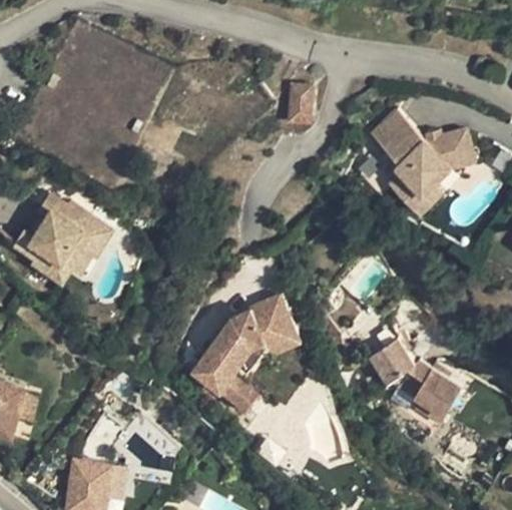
[(310,80),(288,78),(286,114),(308,116),(310,80)]
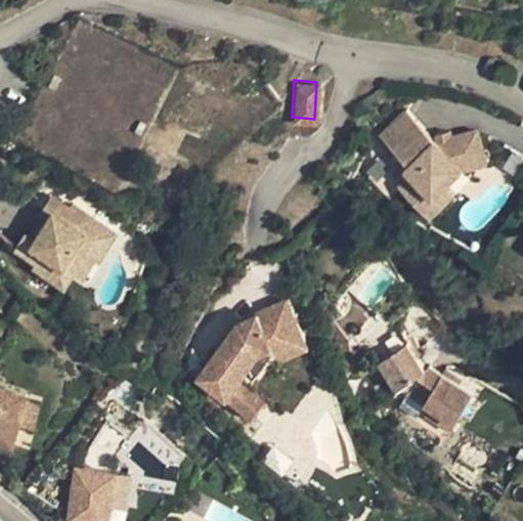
[(437,147),(435,148),(404,119),(382,142),(410,173),(406,175),(411,181),(400,192),(422,214),(445,192),(465,175),(484,170),(476,138),(451,144),(437,147)]
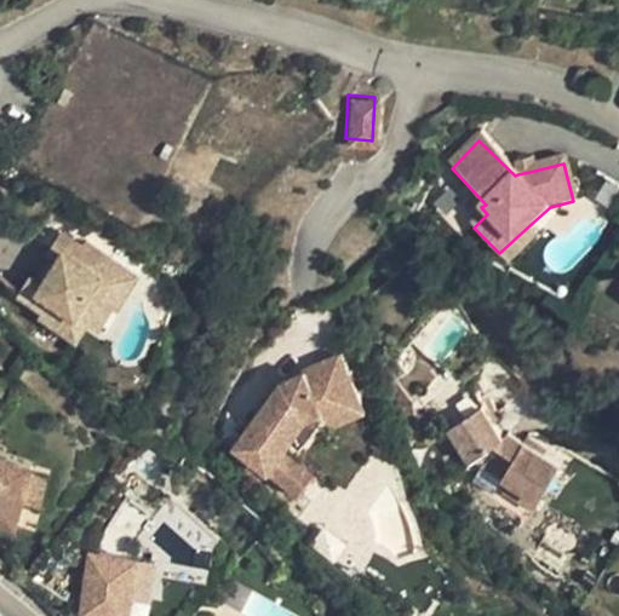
[(516,168),(517,174),(534,171),(533,165),(516,168)]
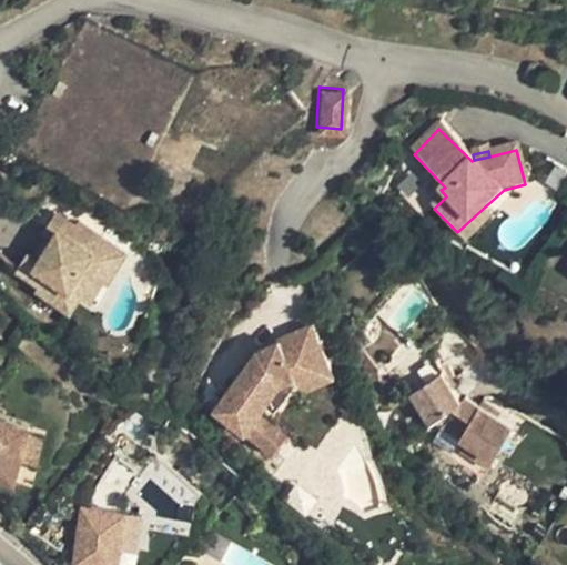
[(566,160),(553,152),(546,164),(566,175),(566,160)]
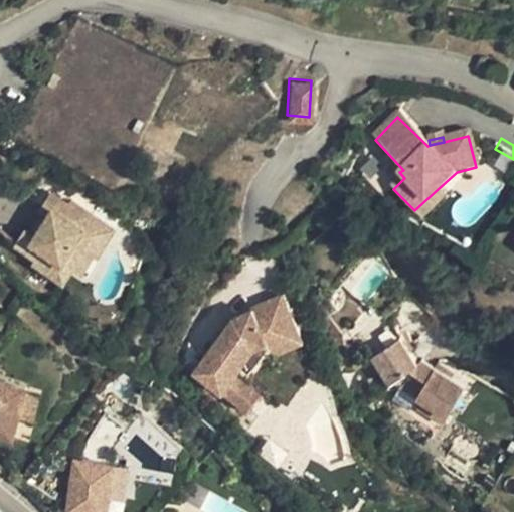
[(438,189),(414,210),(422,218),(445,198),(438,189)]
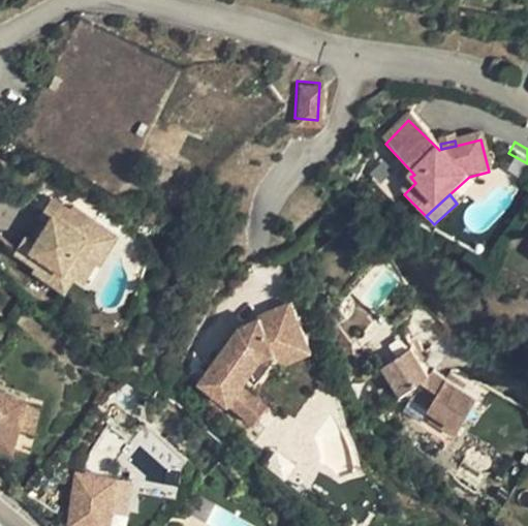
[(68,211),(50,199),(39,214),(45,218),(50,220),(35,243),(30,241),(23,237),(13,250),(35,264),(32,269),(65,289),(74,276),(81,280),(93,259),(85,255),(94,240),(86,235),(95,220),(72,206),(68,211)]
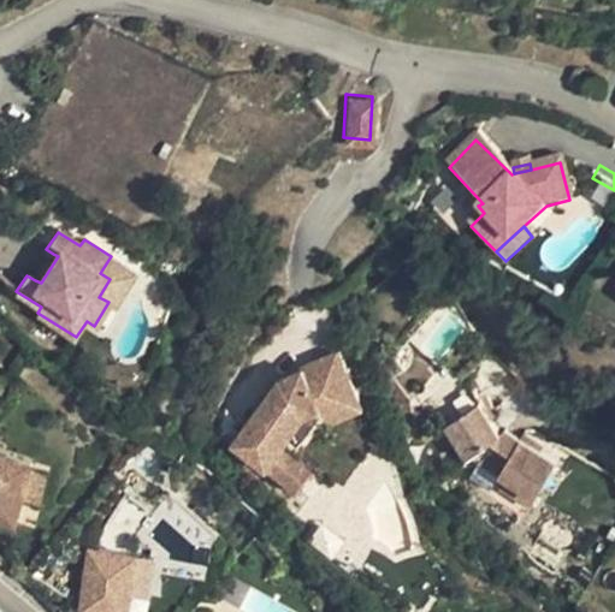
[(53,254),(35,280),(41,283),(58,256),(53,254)]
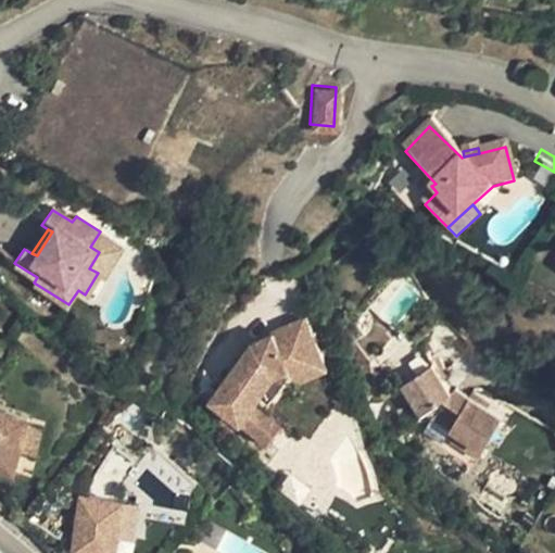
[(121,246),(100,231),(90,247),(99,252),(89,268),(98,273),(101,275),(121,246)]
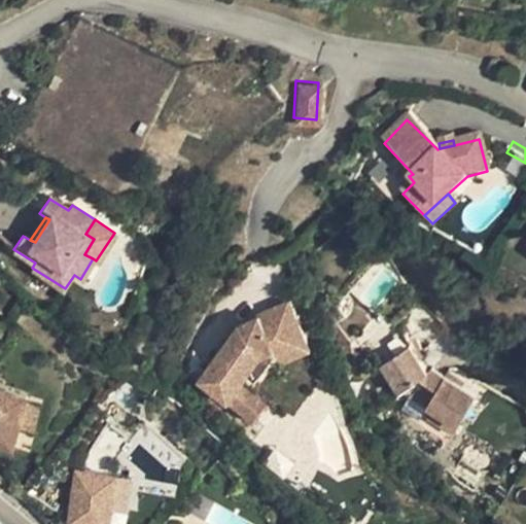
[(218,356),(201,382),(231,403),(243,384),(249,375),(263,354),(274,352),(276,354),(282,358),(312,346),(288,299),(258,312),(260,316),(239,323),(230,339),(218,356)]
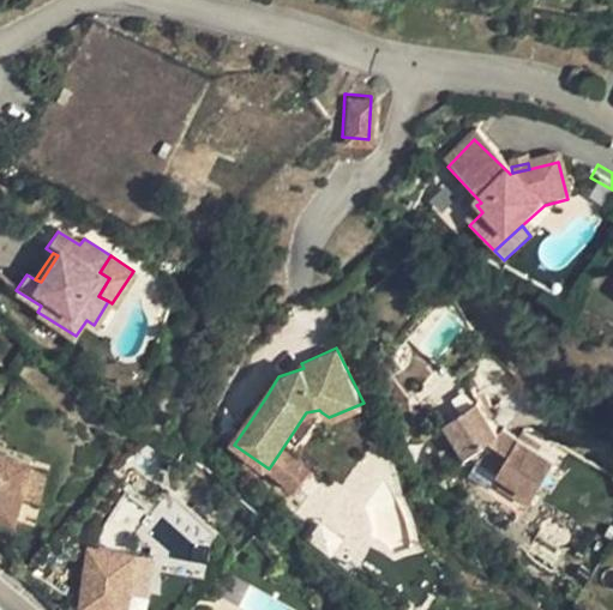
[(250,412),(254,415),(268,394),(264,392),(250,412)]
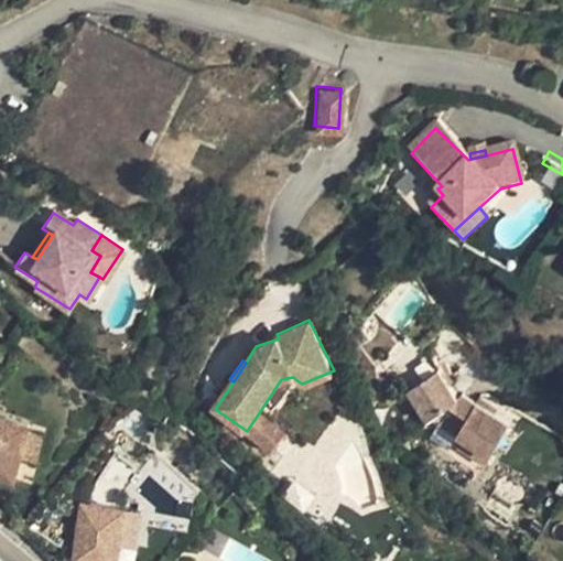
[(433,371),(403,391),(423,422),(443,409),(453,401),(433,371)]
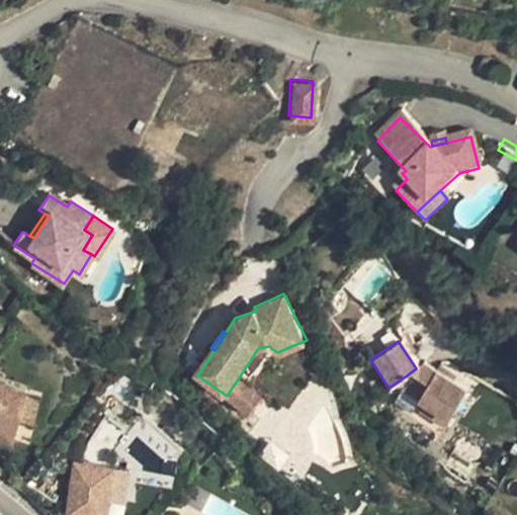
[(258,348),(245,368),(252,373),(271,348),(269,346),(258,348)]
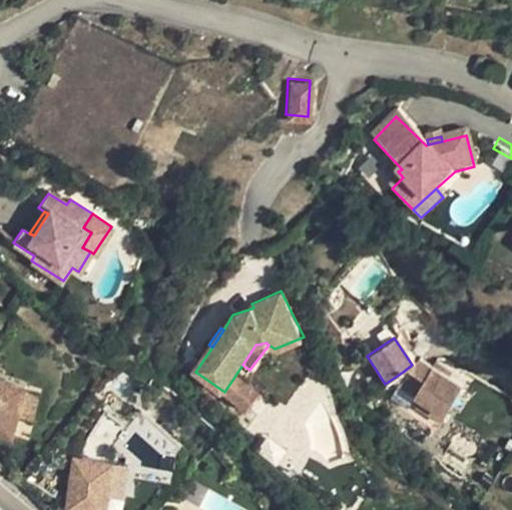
[(416,362),(412,365),(403,372),(419,381),(428,368),(416,362)]
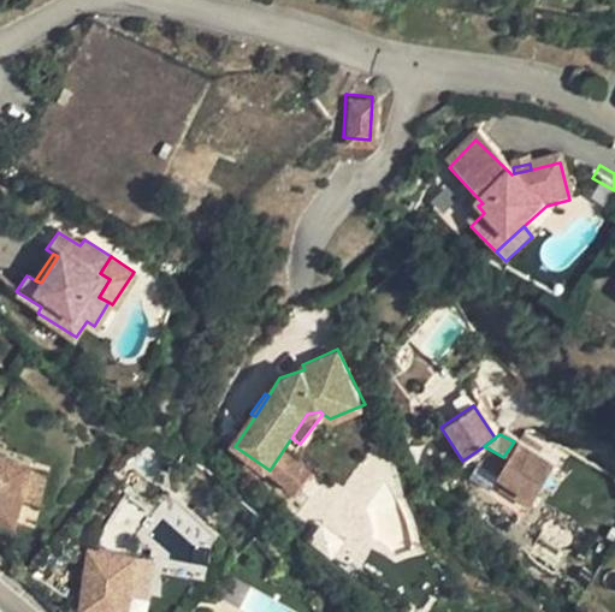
[(551,465),(514,441),(503,457),(492,477),(531,500),(551,465)]
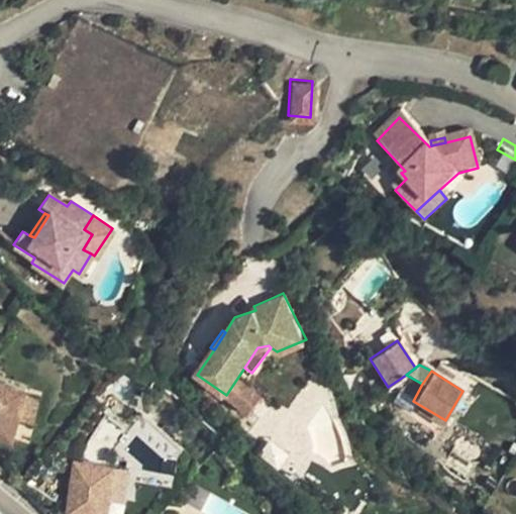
[(406,375),(388,387),(413,401),(422,384),(406,375)]
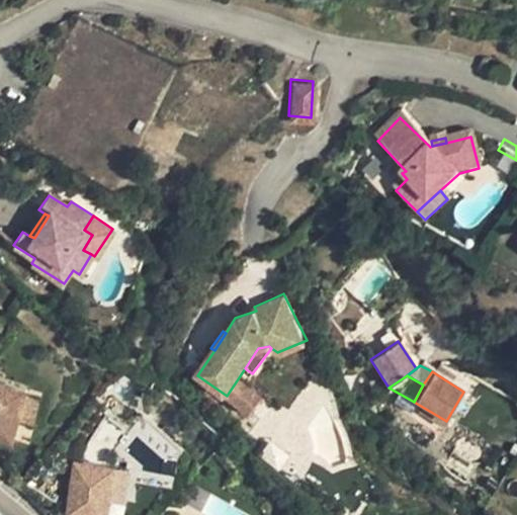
[(239,377),(227,396),(251,414),(264,395),(239,377)]
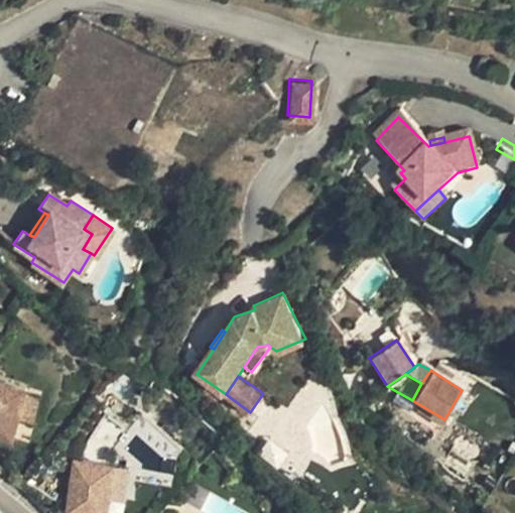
[(0,437),(14,441),(18,423),(26,391),(0,383),(0,437)]
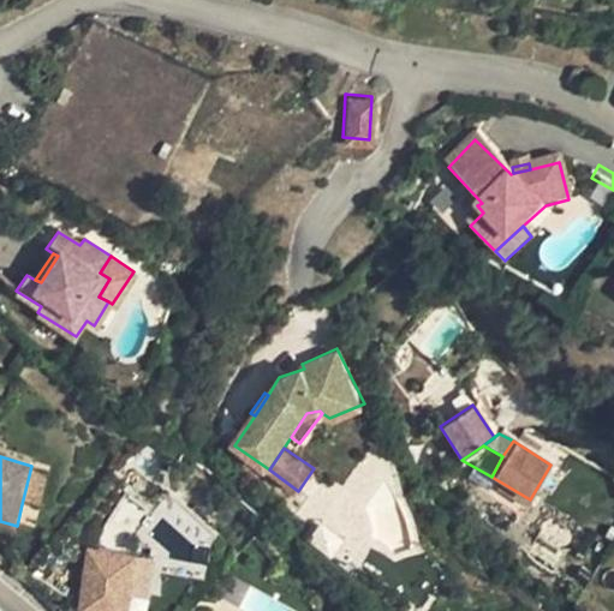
[(49,471),(31,466),(22,504),(40,508),(49,471)]
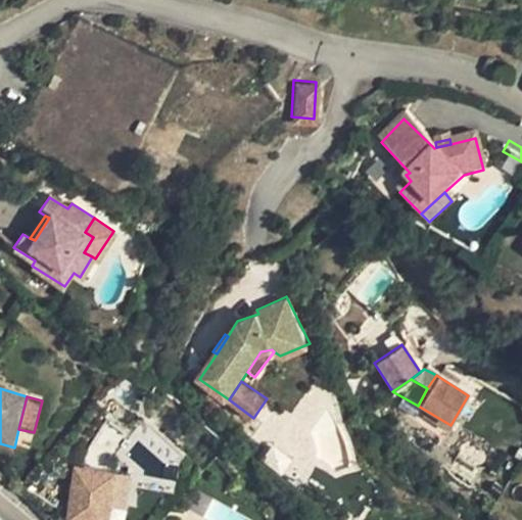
[(78,469),(76,480),(82,481),(80,489),(75,488),(68,519),(109,519),(116,475),(78,469)]
